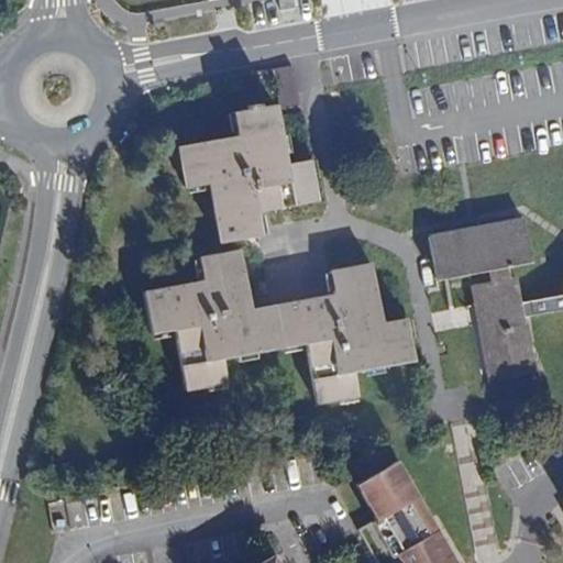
[(277,106),(236,112),(239,134),(180,146),(187,187),(210,183),(222,243),(264,235),(261,216),(319,203),(311,162),(288,165),(277,106)]
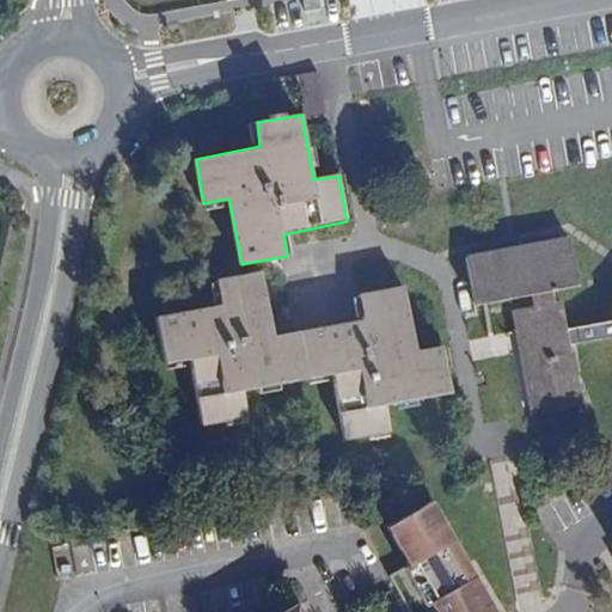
[(571,238),(467,256),(477,305),(537,294),(539,306),(515,311),(534,414),(580,407),(570,344),(611,337),(611,320),(565,328),(562,303),(555,304),(554,289),(579,287),(571,238)]
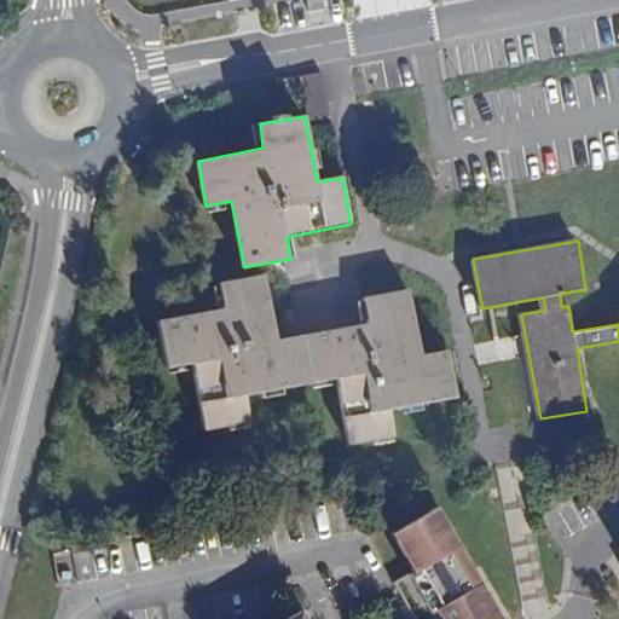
[(313,382),(305,337),(279,342),(266,275),(221,283),(226,310),(160,322),(169,369),(194,363),(207,429),(252,421),(248,395),(313,382)]
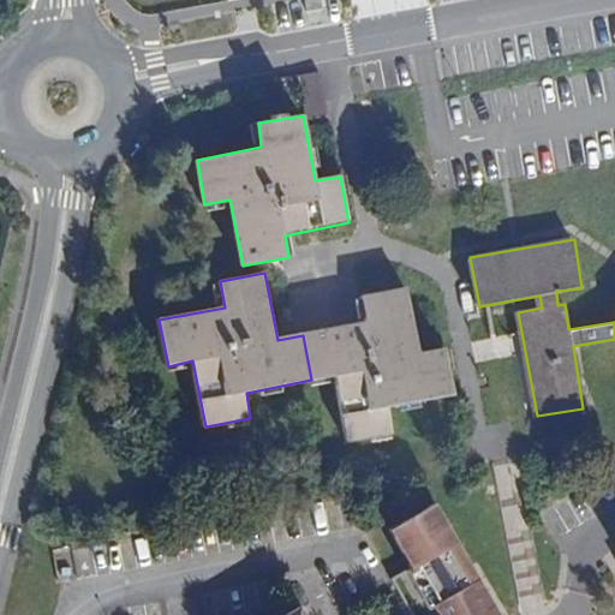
[(368,322),(303,335),(311,380),(336,376),(348,439),(394,431),(388,407),(454,395),(445,350),(421,353),(408,291),(364,299),(368,322)]
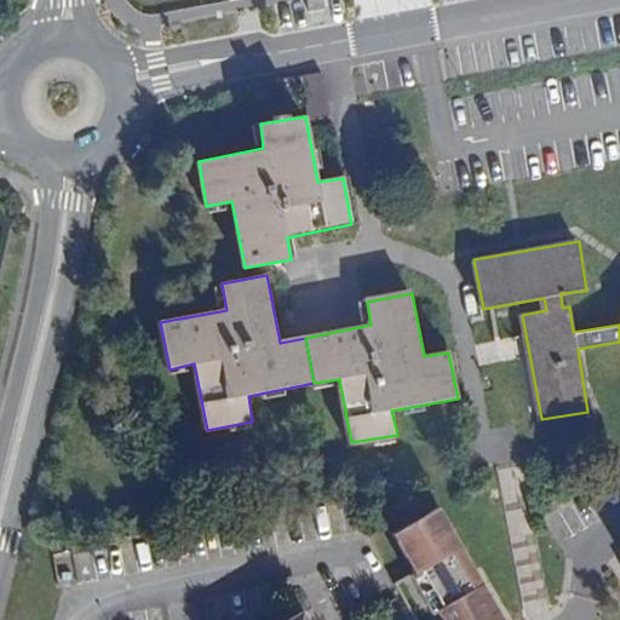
[(437,510),(394,535),(415,574),(409,578),(428,607),(432,603),(437,612),(442,619),(503,619),(478,578),(470,583),(469,580),(458,564),(466,558),(437,510)]
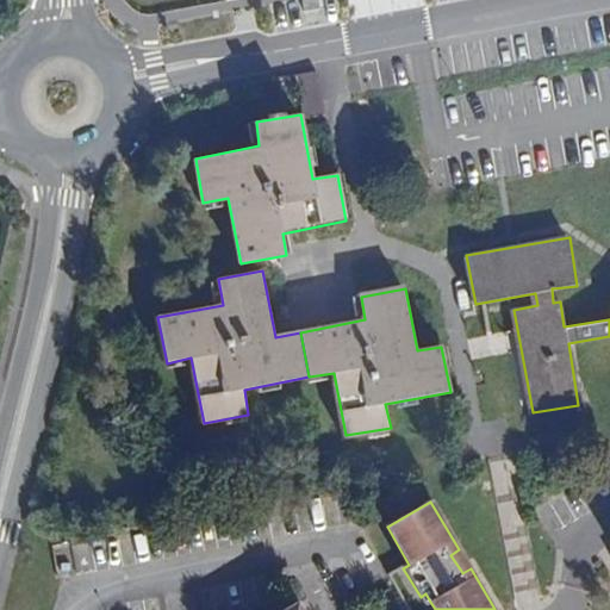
[(461,571),(468,566),(459,549),(450,555),(461,571)]
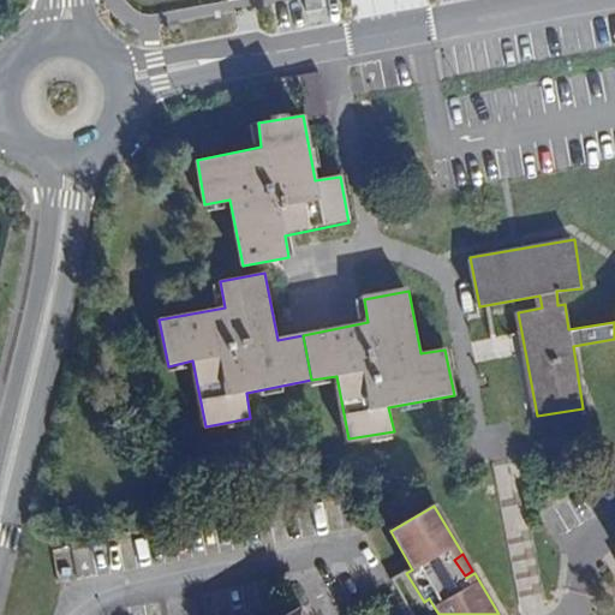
[(429,610),(434,607),(429,598),(424,602),(429,610)]
